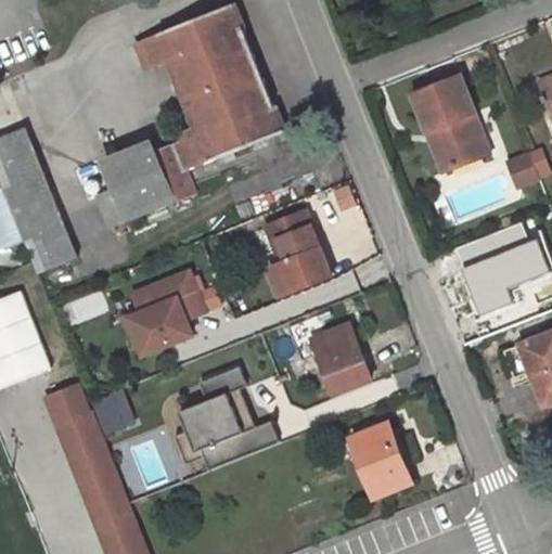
[(282,131),(231,3),(133,41),(143,68),(166,60),(195,133),(172,142),(174,144),(154,152),(172,201),(194,192),(185,169),(217,156),(232,151),(282,131)]
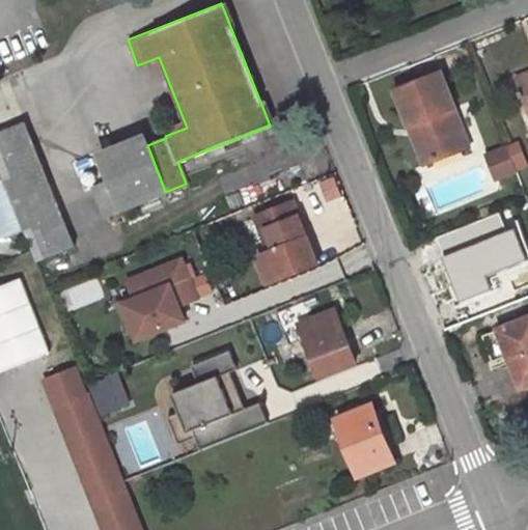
[(438,72),(394,89),(408,123),(411,122),(417,137),(413,138),(423,163),(466,146),(450,107),(451,107),(438,72)]
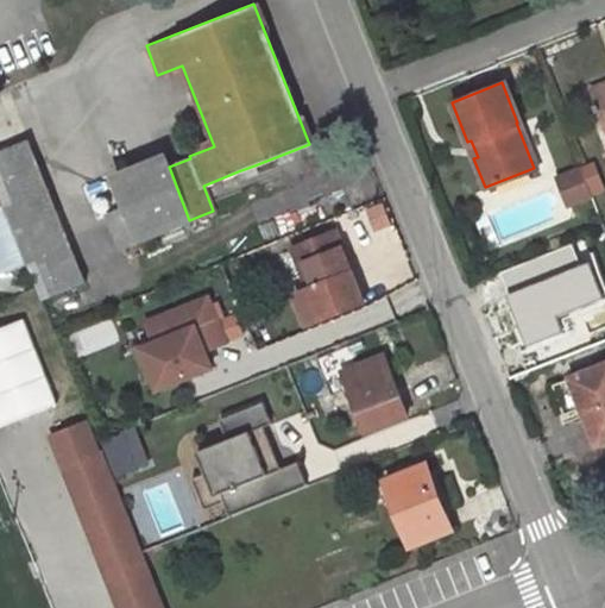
[(604,83),(590,89),(604,127),(604,83)]
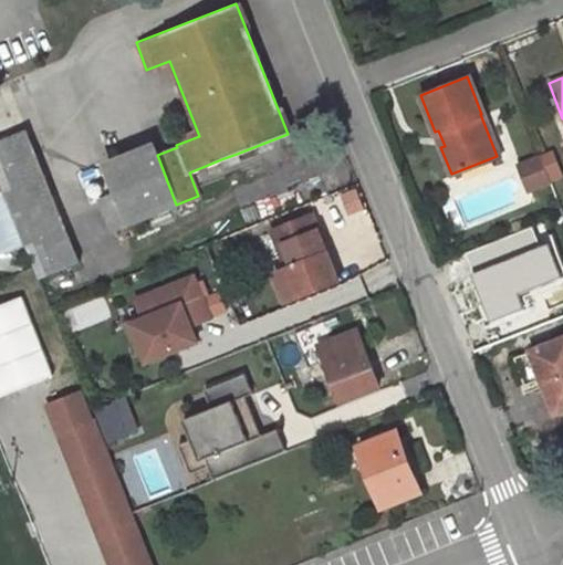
[(25,129),(0,139),(0,182),(2,189),(20,233),(28,253),(30,252),(33,263),(39,276),(79,260),(25,129)]
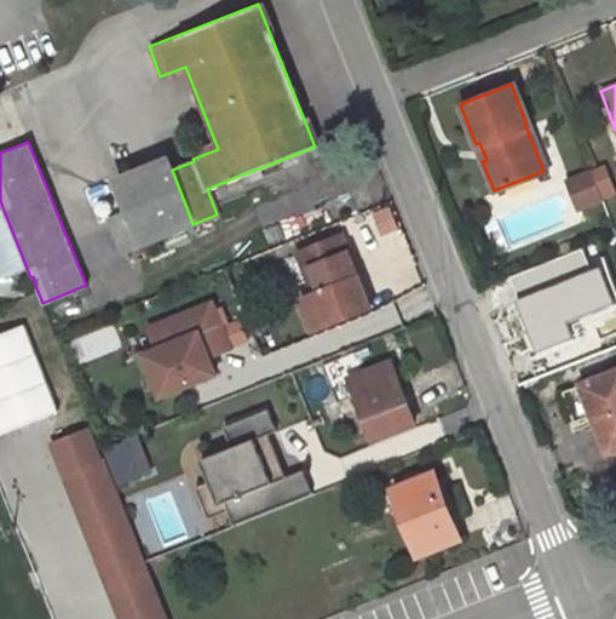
[(479,143),(476,144),(482,161),(487,160),(479,143)]
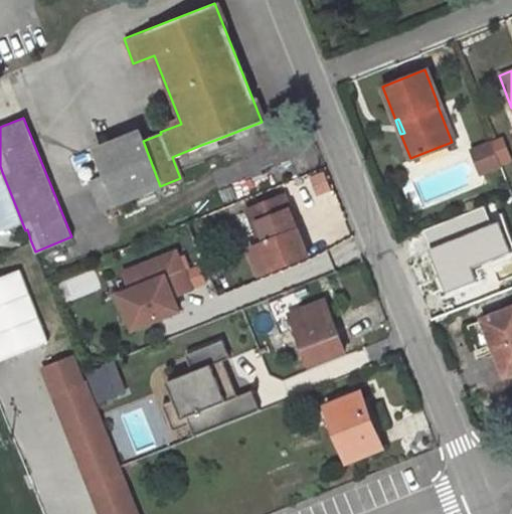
[(508,156),(500,137),(490,141),(498,160),(508,156)]
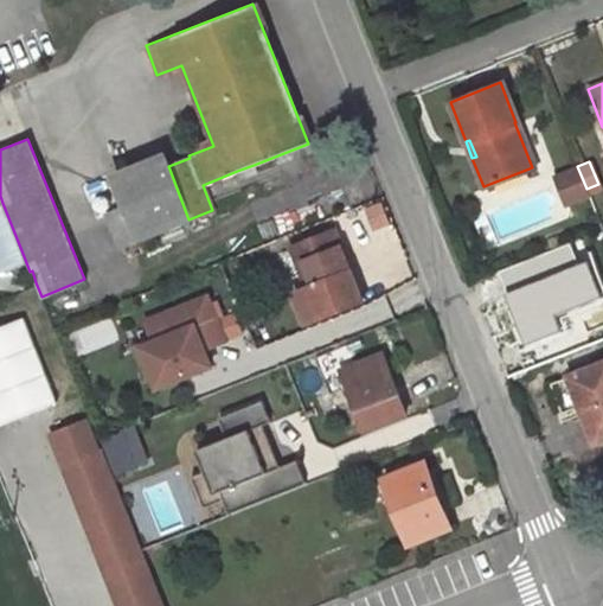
[(168,166),(167,163),(110,185),(133,241),(188,219),(168,166)]
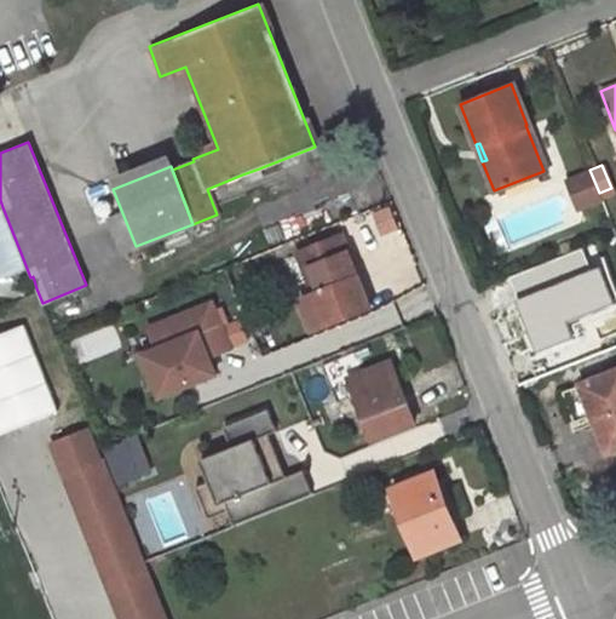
[(263,176),(259,168),(242,175),(245,182),(263,176)]
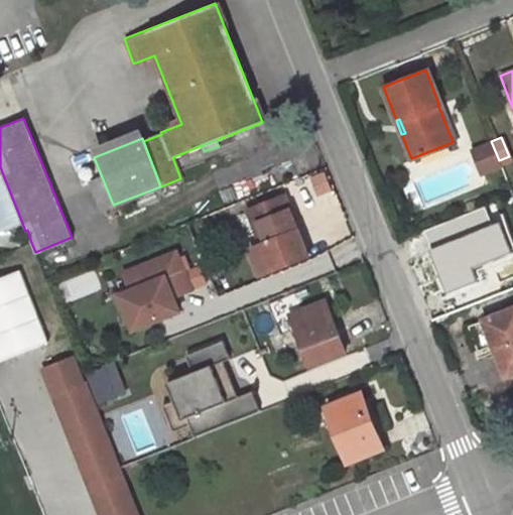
[(490,141),(481,145),(491,169),(500,165),(490,141)]
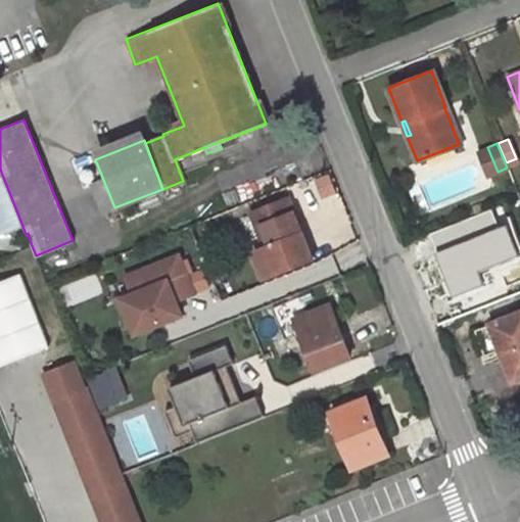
[(498,172),(487,147),(478,151),(487,175),(498,172)]
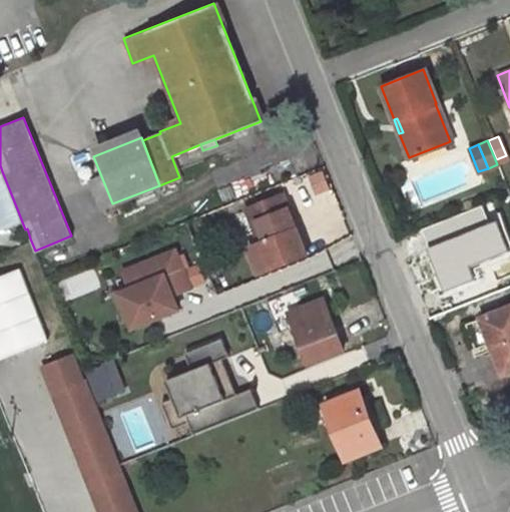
[(112,203),(93,156),(78,162),(97,209),(112,203)]
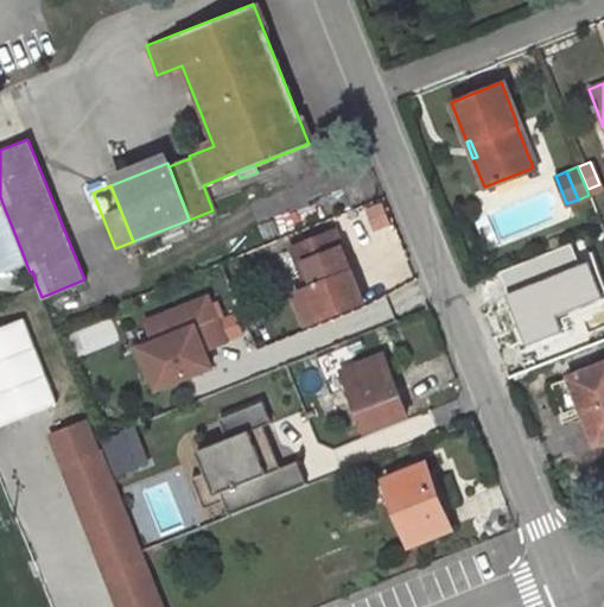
[(372,233),(392,223),(381,200),(361,209),(372,233)]
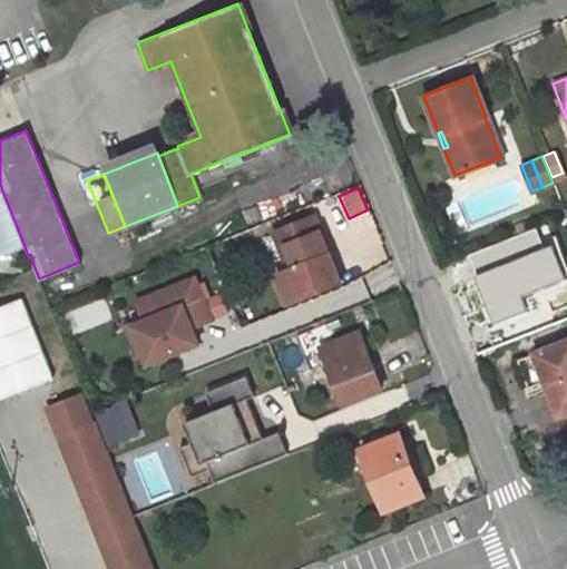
[(0,243),(20,235),(2,190),(0,192),(0,243)]
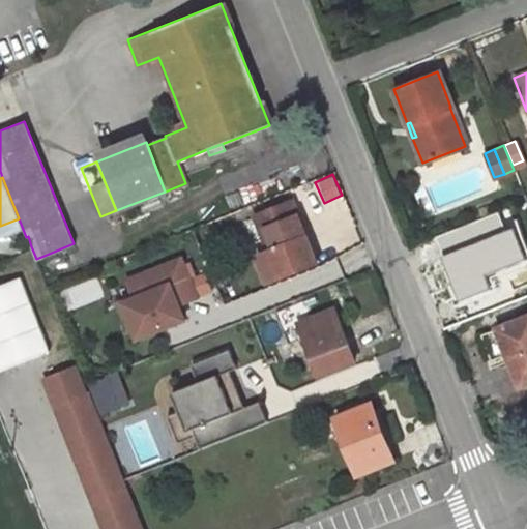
[(315,262),(291,201),(258,213),(271,247),(266,250),(276,276),(315,262)]
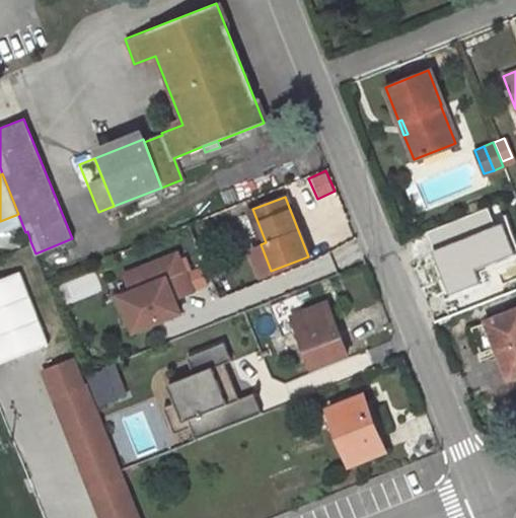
[(426,231),(433,250),(495,226),(487,207),(426,231)]
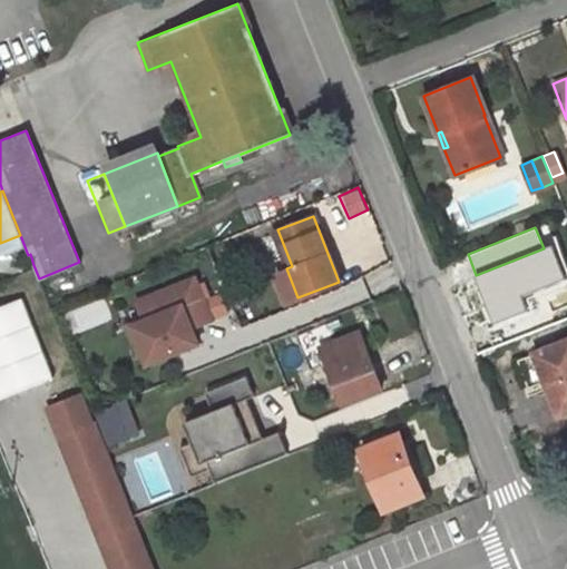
[(292,266),(277,229),(272,232),(286,268),(292,266)]
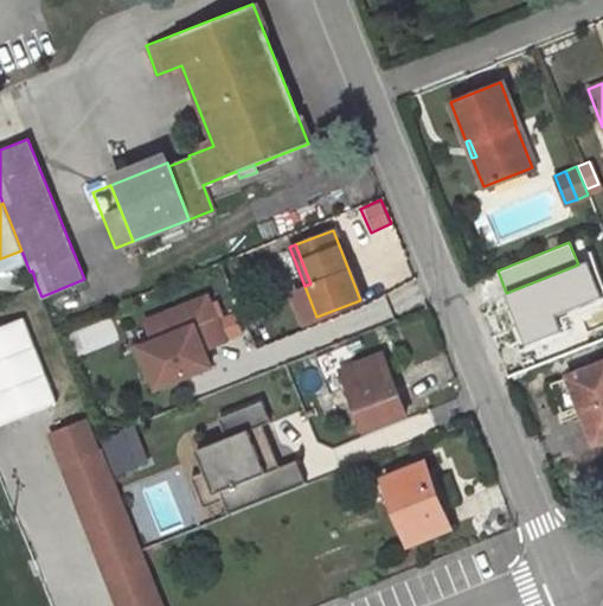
[(560,329),(553,313),(600,295),(587,261),(578,265),(506,293),(520,327),(526,343),(560,329)]
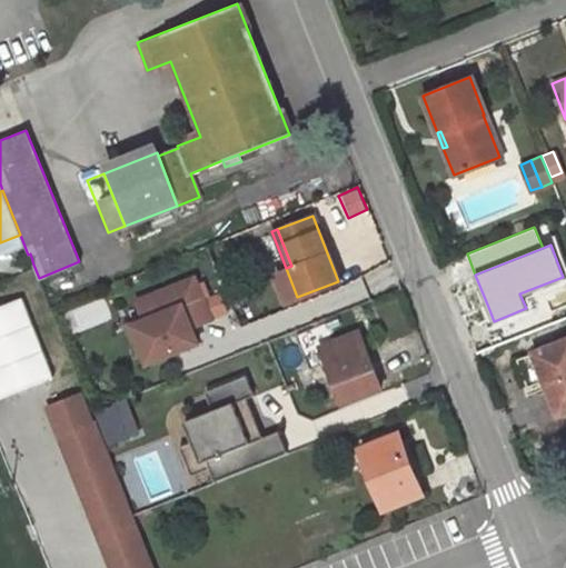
[(297,297),(286,268),(272,272),(285,302),(297,297)]
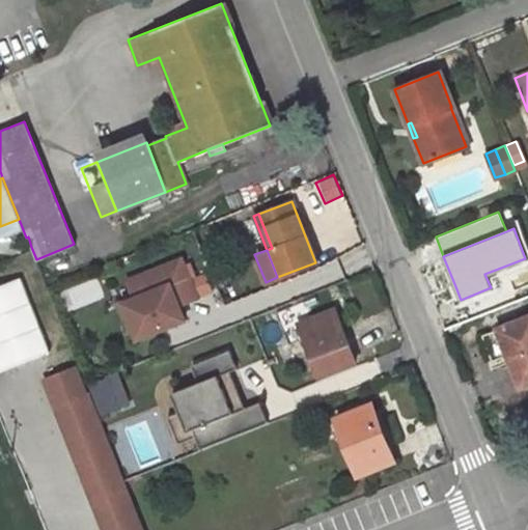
[(195,297),(179,257),(124,279),(133,298),(121,302),(136,337),(173,323),(168,308),(176,304),(195,297)]
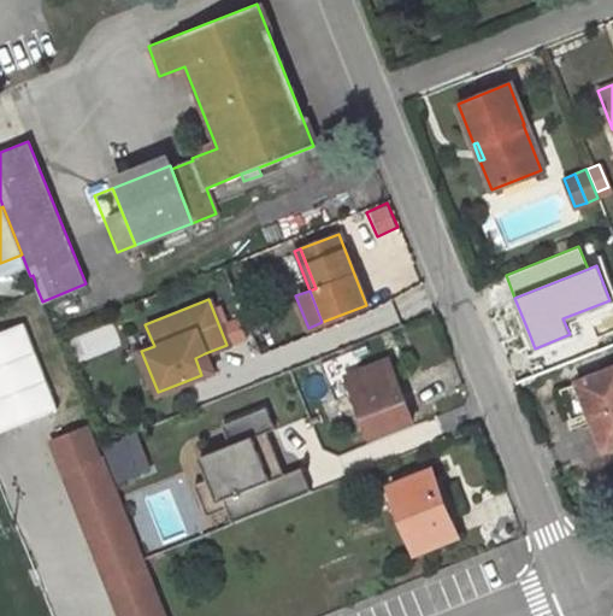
[(25,322),(0,332),(0,434),(62,409),(25,322)]
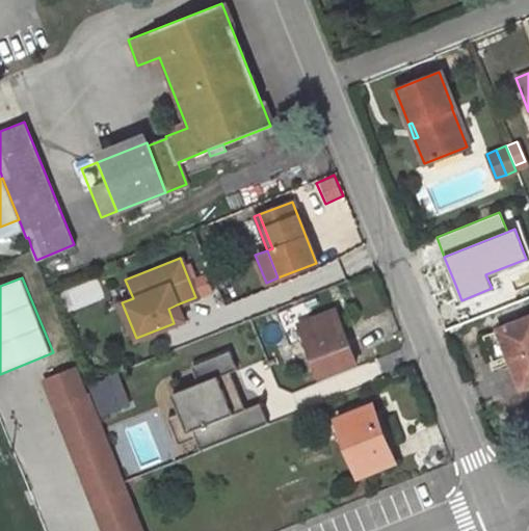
[(67,310),(101,298),(94,277),(59,290),(67,310)]
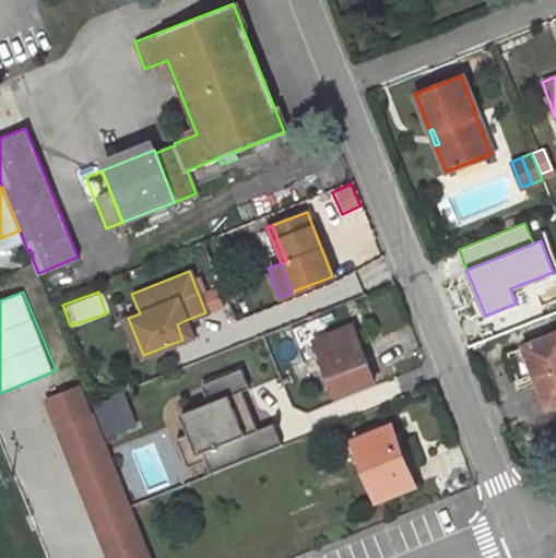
[(373,380),(351,325),(326,335),(318,316),(287,329),(302,364),(319,356),(334,395),(373,380)]
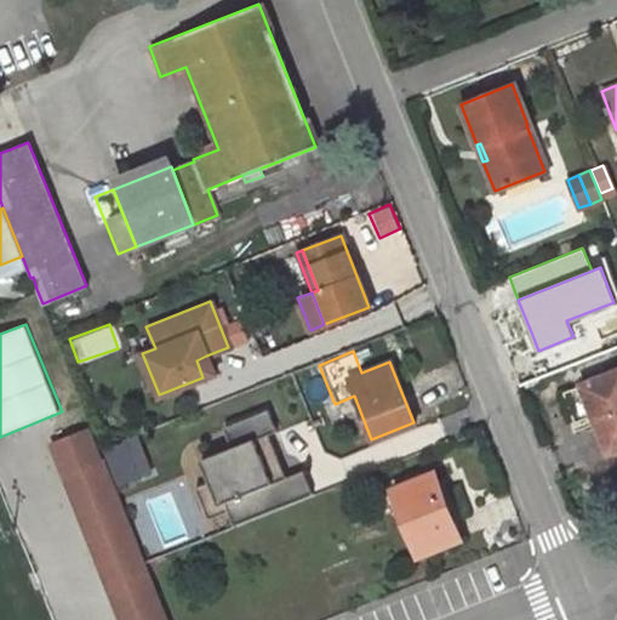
[(213,373),(206,356),(196,360),(203,377),(213,373)]
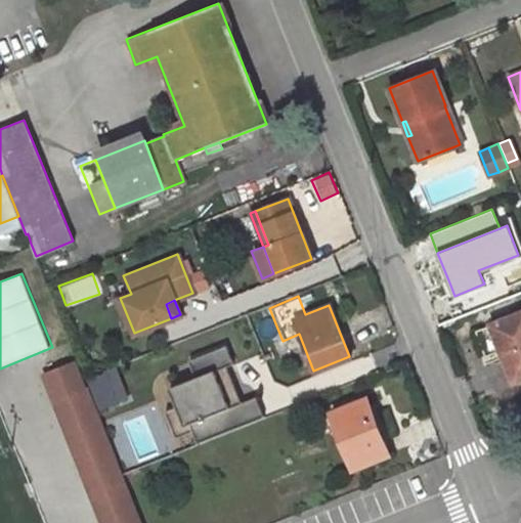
[(520,311),(474,331),(486,361),(502,356),(512,381),(520,377),(520,311)]
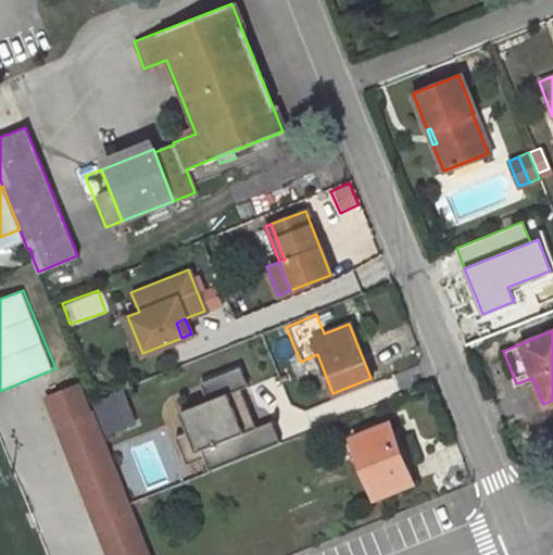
[(255,427),(240,389),(248,386),(240,366),(200,382),(208,401),(178,412),(187,431),(195,452),(200,450),(203,457),(208,470),(279,442),(271,420),(255,427)]
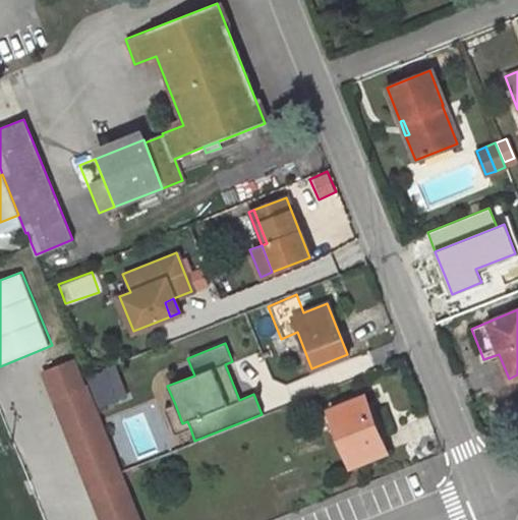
[(82,387),(71,359),(45,369),(56,397),(82,387)]
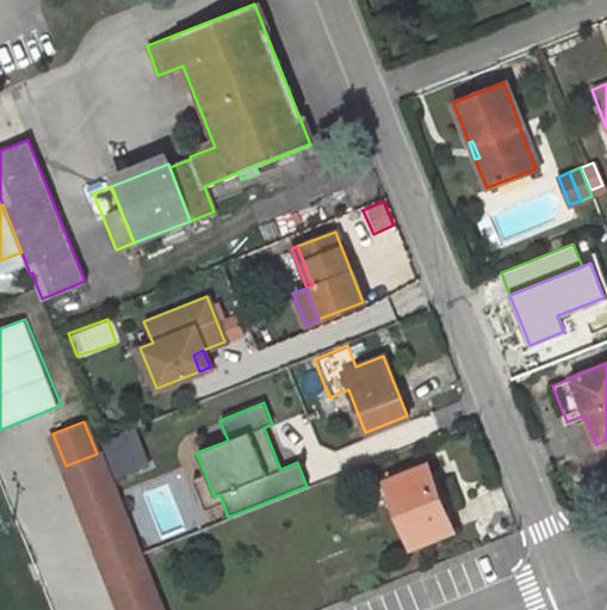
[(146,463),(131,429),(121,433),(134,468),(146,463)]
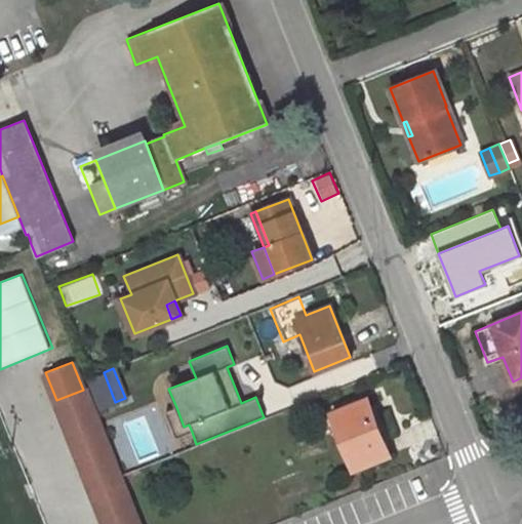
[(115,402),(104,372),(85,379),(96,409),(115,402)]
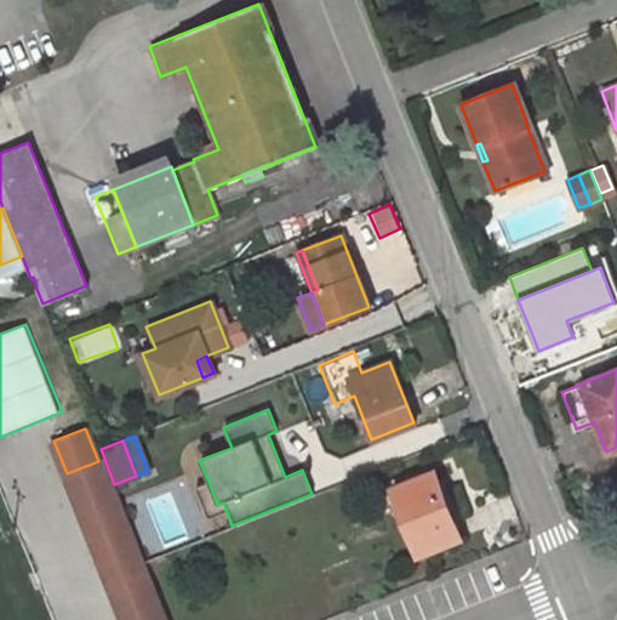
[(165,619),(142,561),(102,460),(98,461),(67,473),(96,547),(107,544),(112,555),(101,558),(124,619),(135,619),(137,619),(136,619),(165,619)]
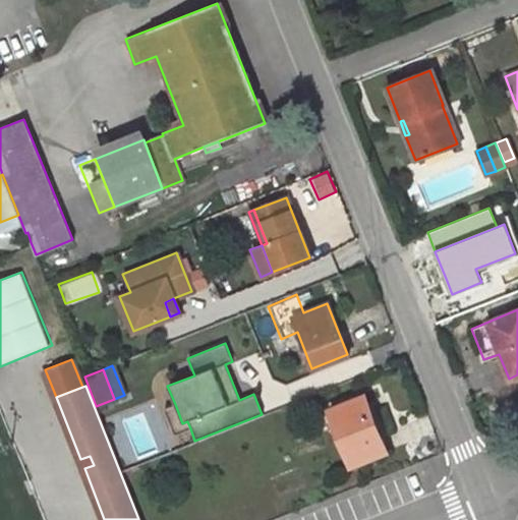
[(386,452),(363,396),(328,410),(349,466),(386,452)]
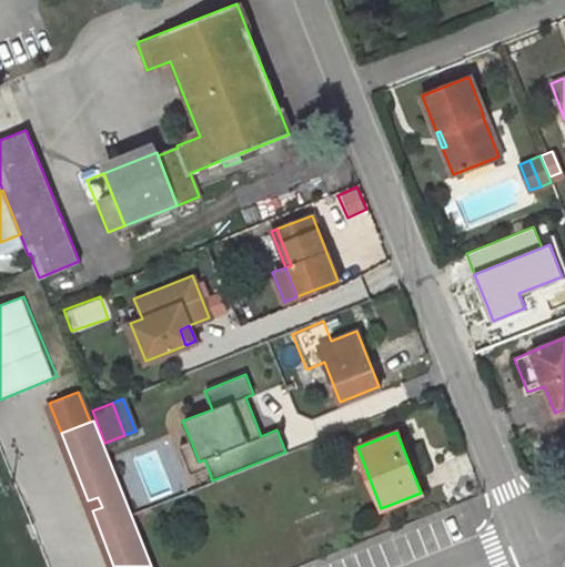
[(199,462),(191,441),(178,446),(189,475),(208,467),(204,459),(199,462)]
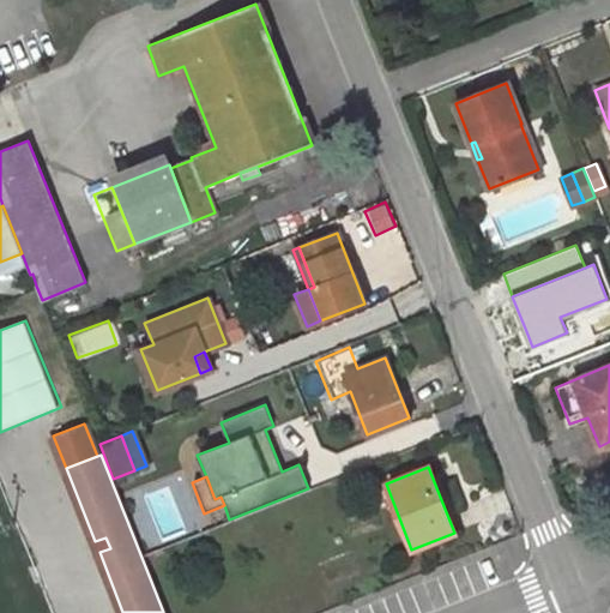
[(110,548),(106,538),(95,541),(100,552),(110,548)]
